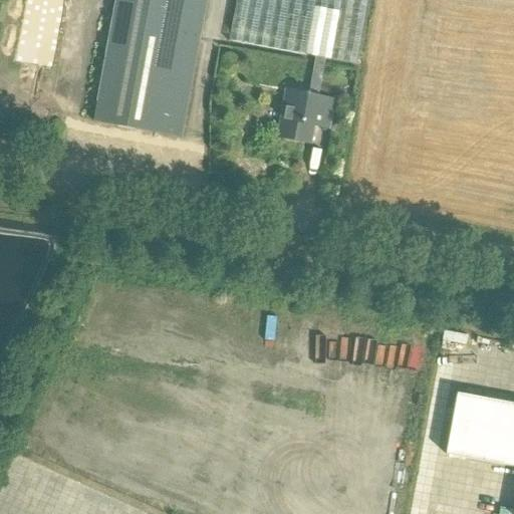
[(29,0),(22,45),(37,48),(38,42),(54,44),(61,0),(29,0)]
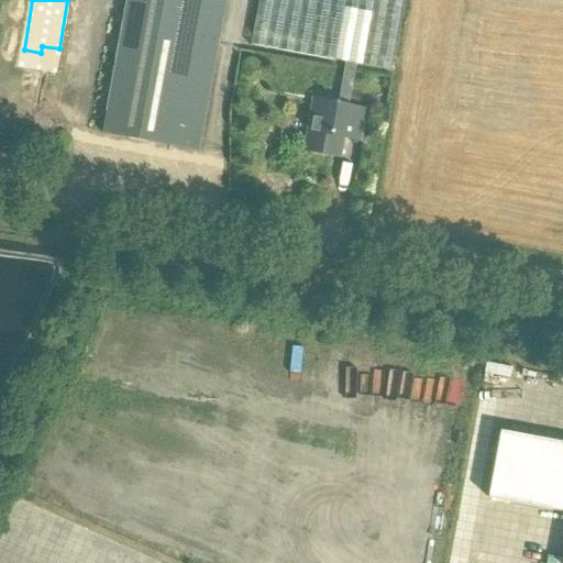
[(200,152),(228,0),(128,0),(103,134),(200,152)]
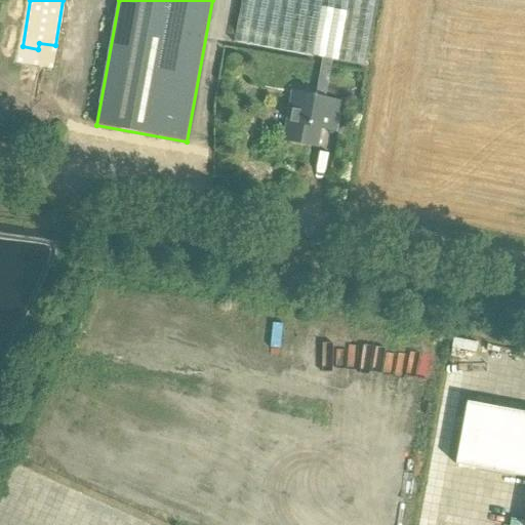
[(363,66),(374,0),(241,0),(234,42),(322,58),(332,61),(363,66)]
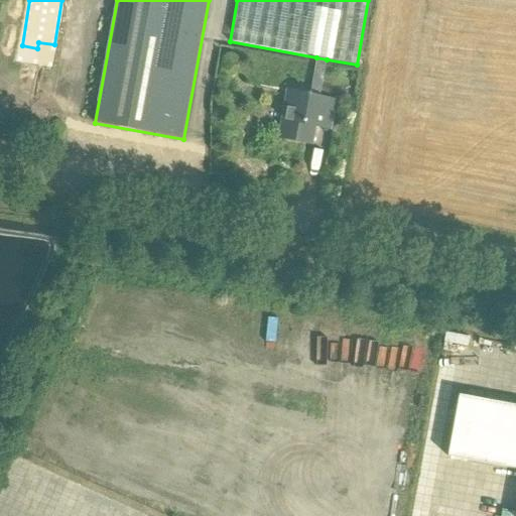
[(288,95),(280,136),(312,142),(315,126),(331,129),(335,104),(318,101),(327,59),(316,57),(308,99),(288,95)]
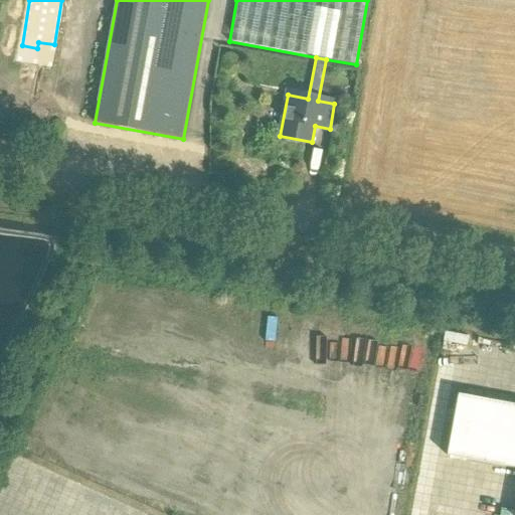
[(447,325),(440,351),(451,354),(458,328),(447,325)]
